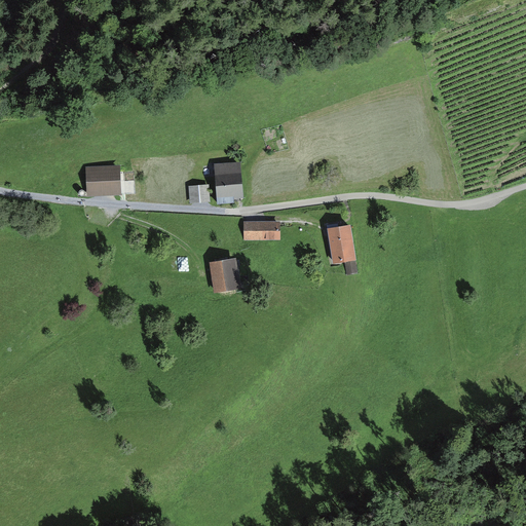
[(240,162),(215,164),(218,204),(234,203),(233,199),(243,198),(240,162)]
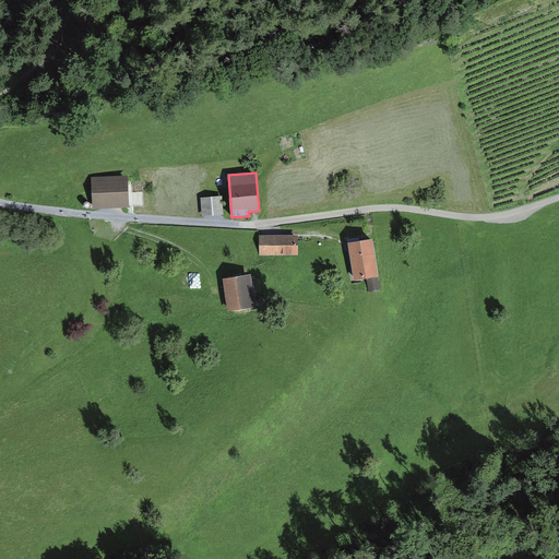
[(128,176),(92,178),(93,210),(130,207),(128,176)]
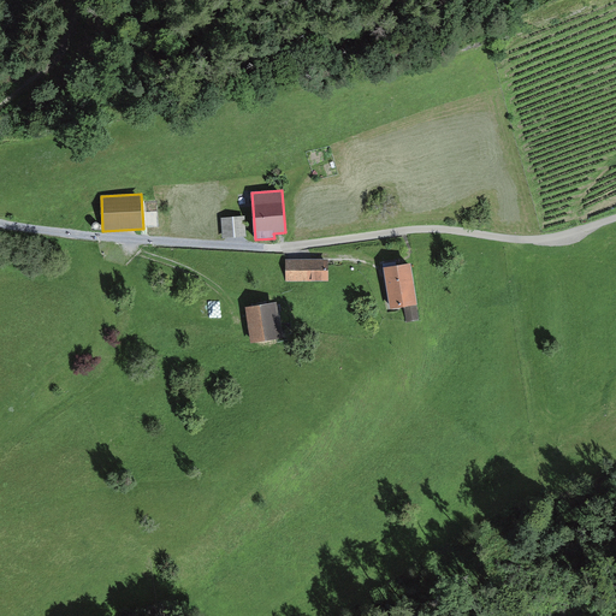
[(244,217),(221,218),(223,240),(247,237),(244,217)]
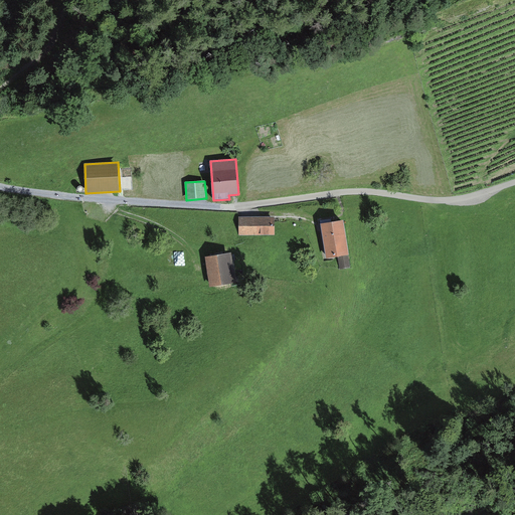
[(275,217),(238,217),(238,235),(275,235),(275,217)]
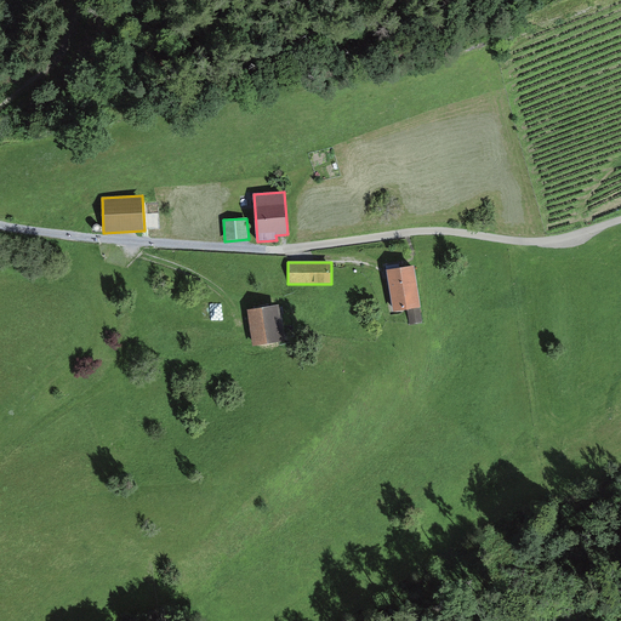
[(414,266),(386,271),(393,312),(408,309),(409,324),(422,323),(420,308),(421,308),(414,266)]
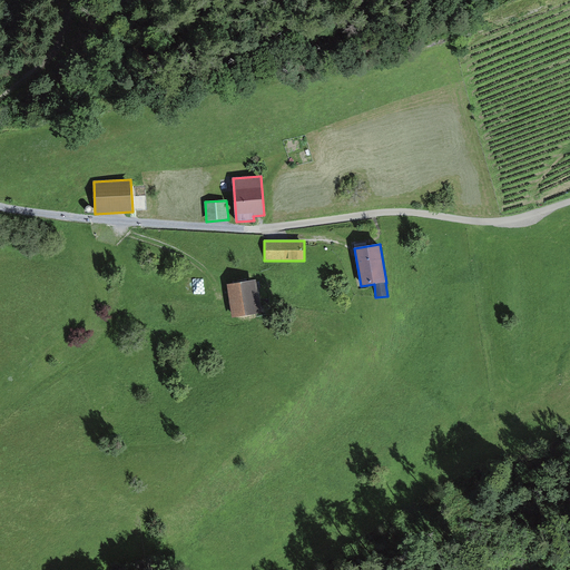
[(256,281),(227,285),(232,317),(262,313),(256,281)]
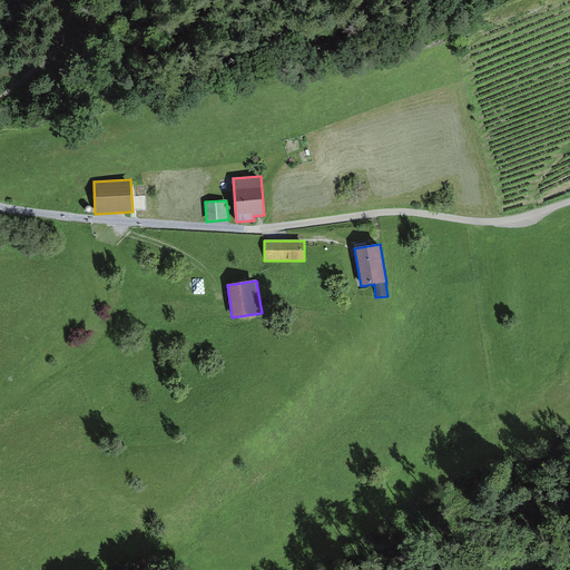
All buildings are outlined.
